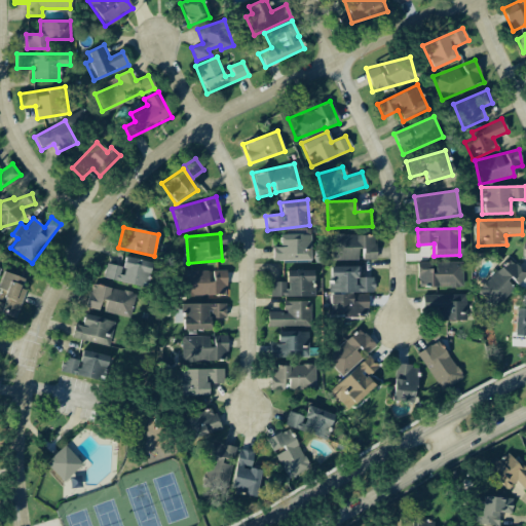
[(310,260),(310,234),(279,234),(279,247),(272,247),(272,260),(310,260)]
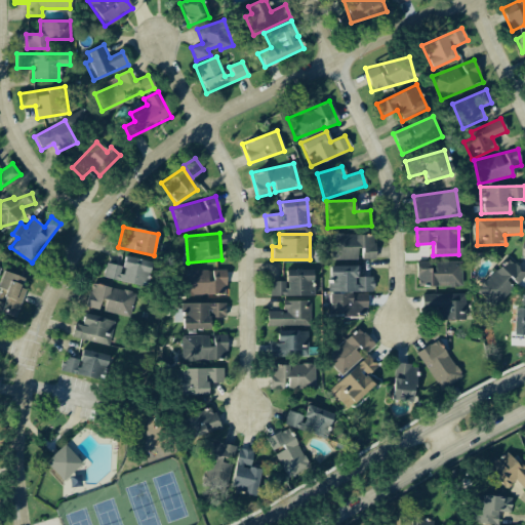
[(327,259),(359,259),(359,258),(374,259),(374,234),(328,234),(327,259)]
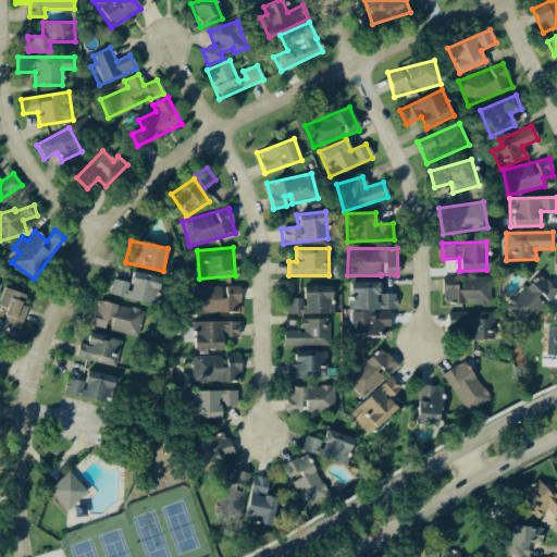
[(130,282),(112,279),(109,294),(151,304),(158,277),(132,271),(130,282)]
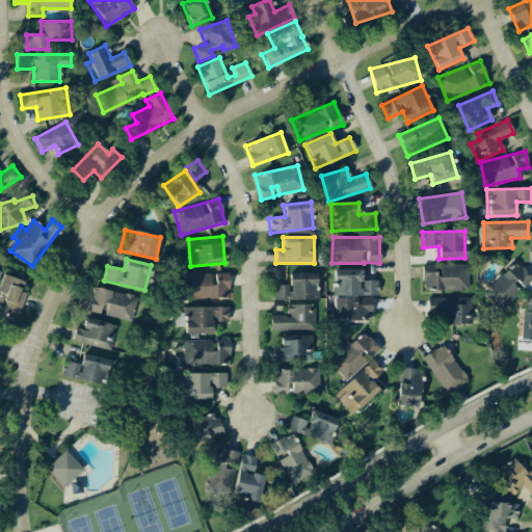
[(531,277),(514,261),(482,294),(501,312),(531,277)]
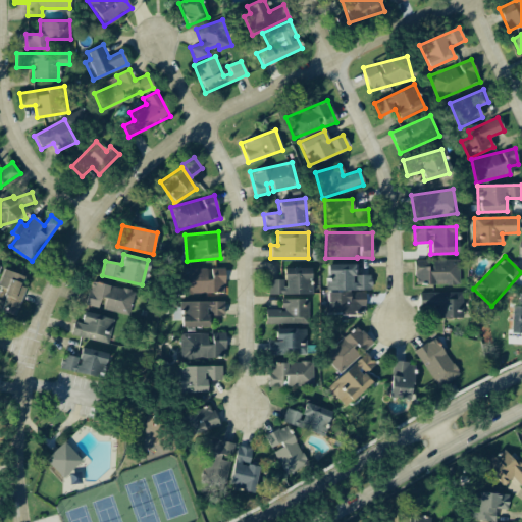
[(459,284),(459,260),(429,260),(414,260),(414,284),(459,284)]
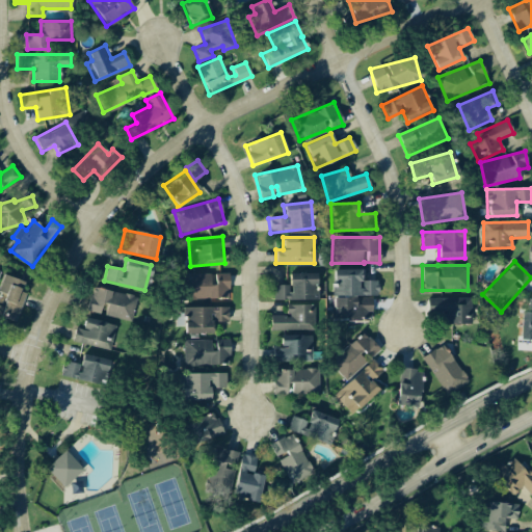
[(333,269),(334,296),(377,295),(377,281),(361,281),(361,269),(333,269)]
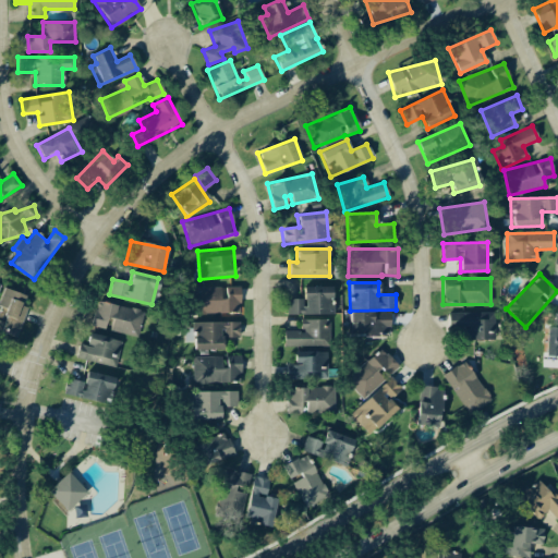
[(331,315),(332,287),(303,286),(303,299),(288,299),(287,314),(331,315)]
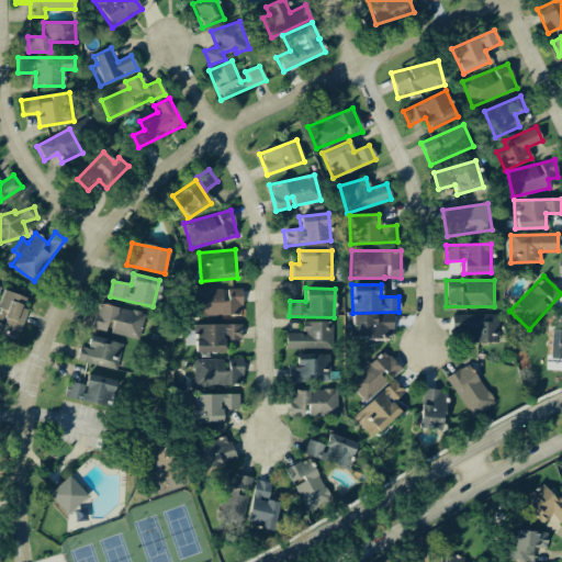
[(240,289),(192,290),(193,316),(242,315),(240,289)]
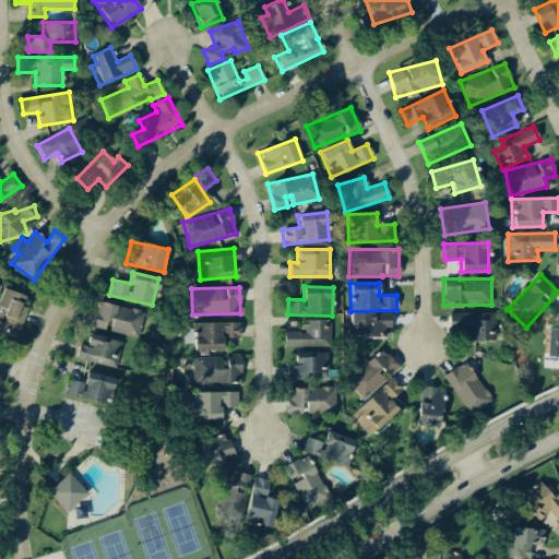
[(25,296),(4,288),(0,299),(0,333),(15,340),(26,308),(22,306),(25,296)]
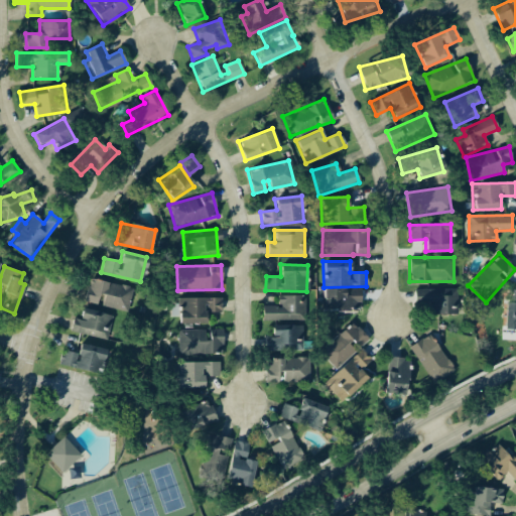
[(132,287),(89,278),(85,302),(128,310),(132,287)]
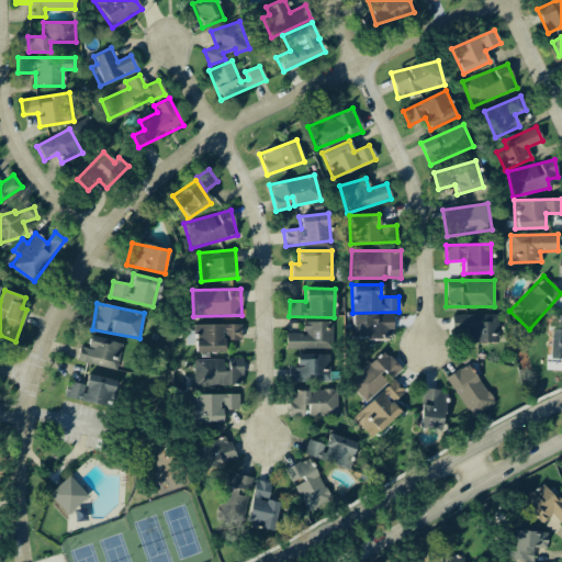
[(392,337),(393,314),(353,314),(352,336),(392,337)]
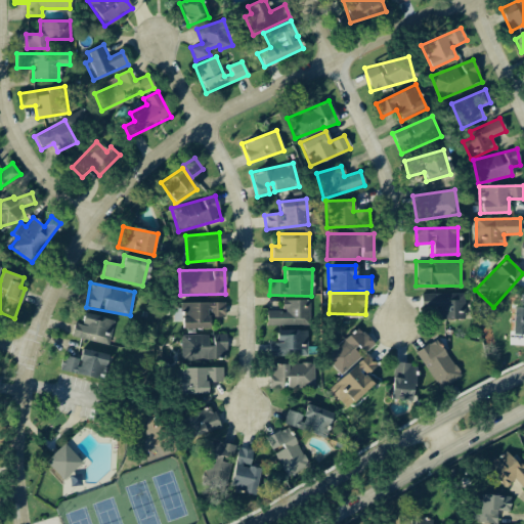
[(437,319),(465,318),(465,293),(421,294),(421,309),(436,309),(437,319)]
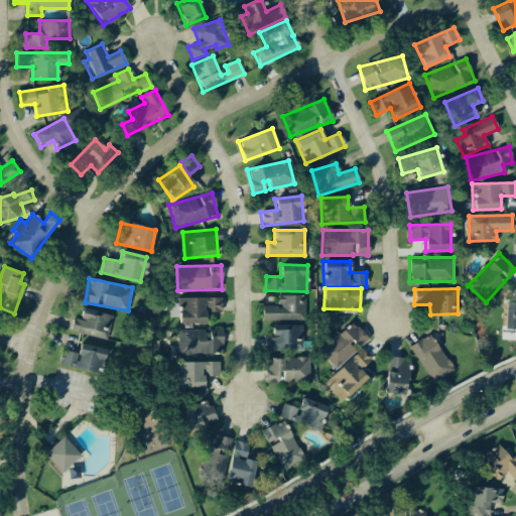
[(262,305),(262,319),(303,320),(303,295),(278,295),(278,306),(262,305)]
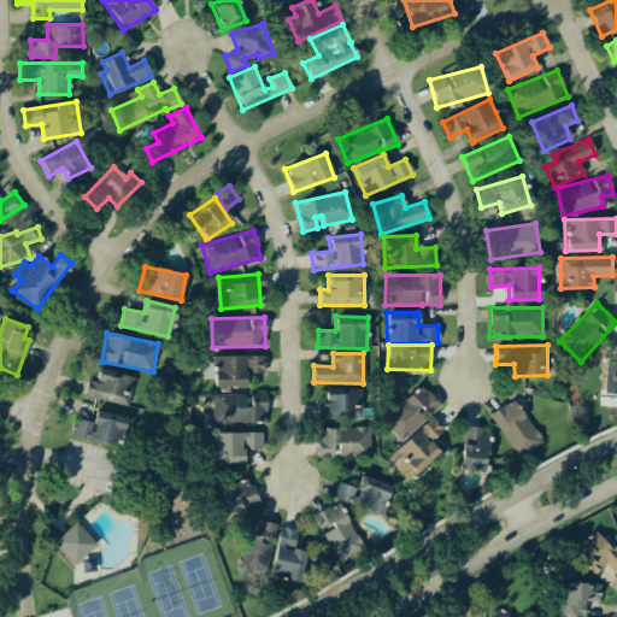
[(264,356),(212,357),(213,387),(246,386),(246,374),(265,374),(264,356)]
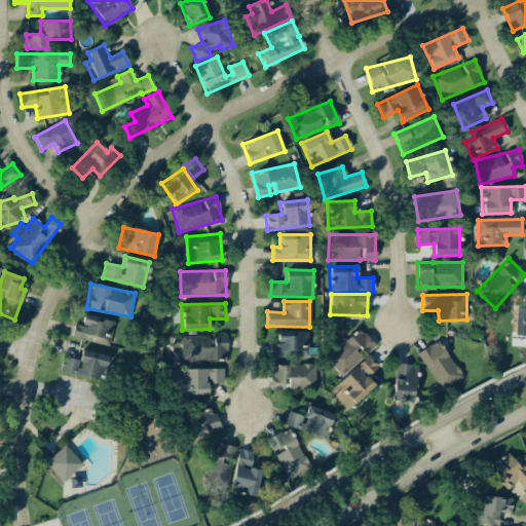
[(525,307),(515,308),(514,335),(525,335),(525,307)]
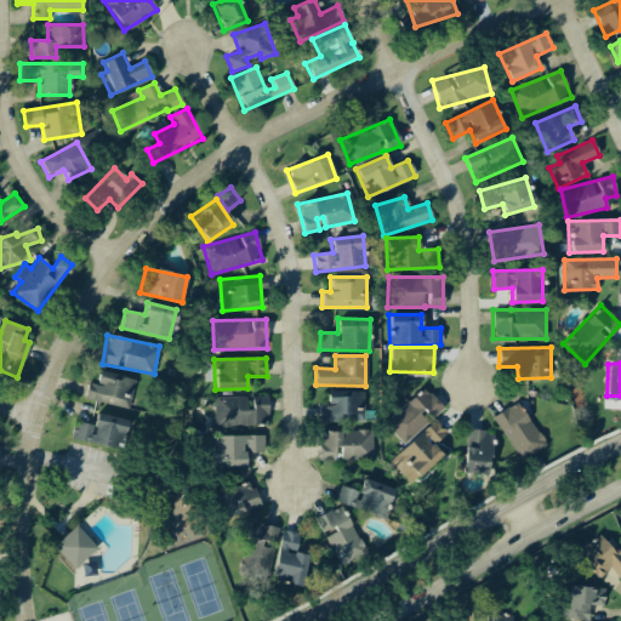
[(87,382),(84,399),(129,408),(134,377),(98,371),(96,383),(87,382)]
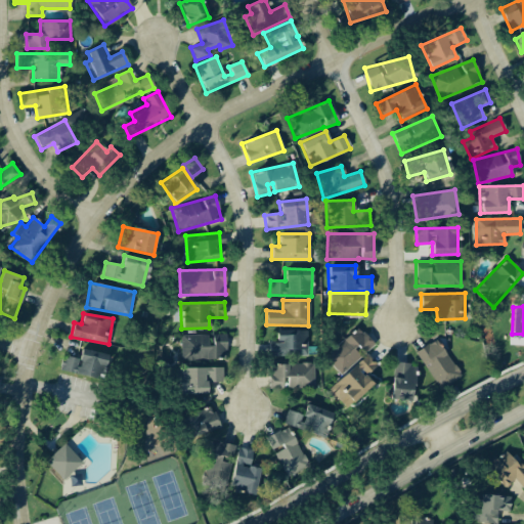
[(323,357),(342,376),(375,345),(356,325),(323,357)]
